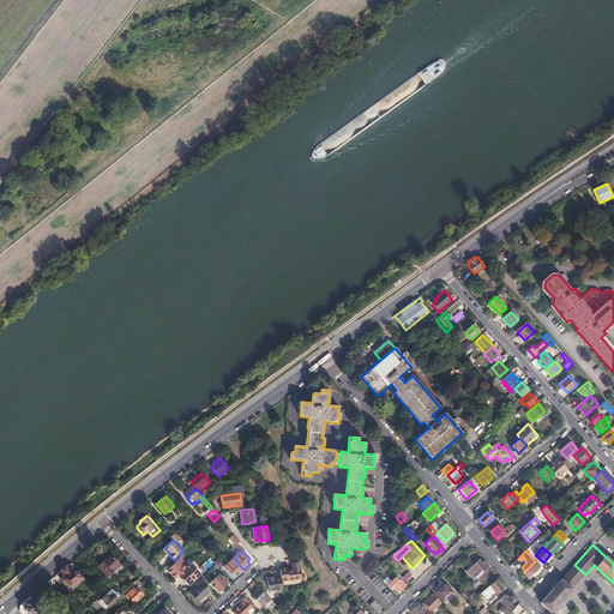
[(112,555),(98,566),(107,577),(120,565),(112,555)]
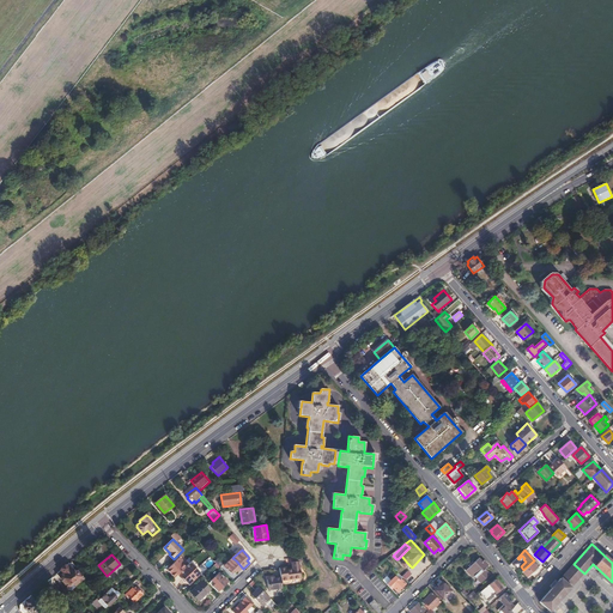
[(387,558),(386,560),(390,565),(396,559),(393,556),(392,554),(387,558)]
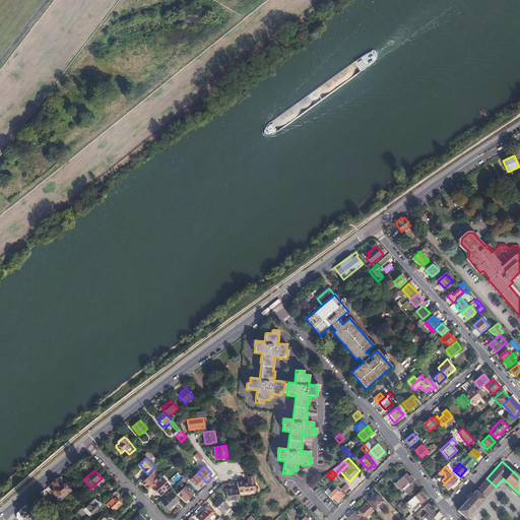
[(345,477),(340,471),(337,474),(342,480),(345,477)]
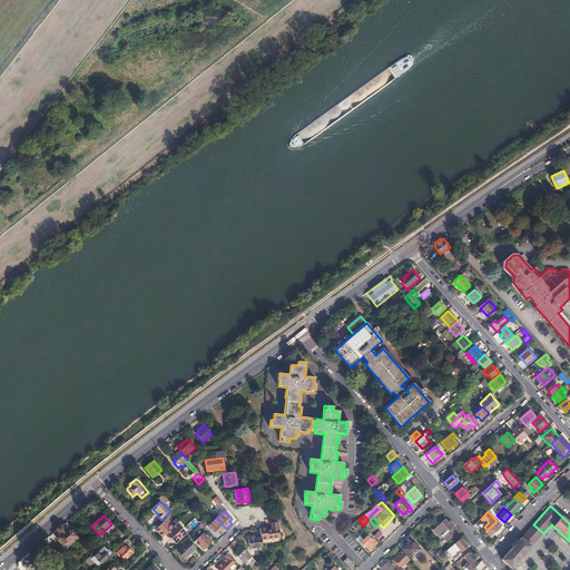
[(266,529),(261,529),(262,539),(262,540),(279,538),(278,523),(282,523),(282,518),(273,519),(274,524),(272,524),(272,530),(266,531),(266,529)]
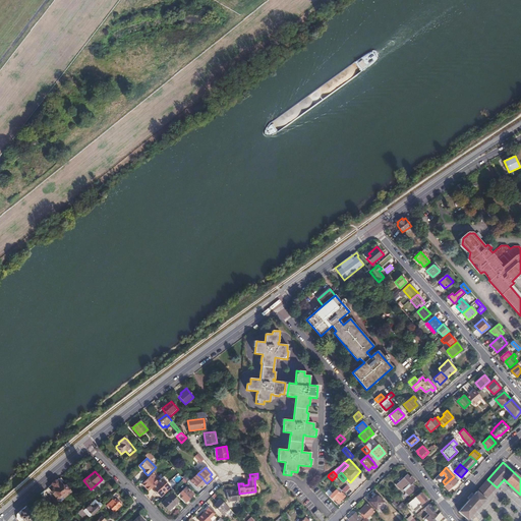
[(141,484),(149,491),(153,487),(157,483),(158,482),(154,478),(155,477),(152,474),(141,484)]
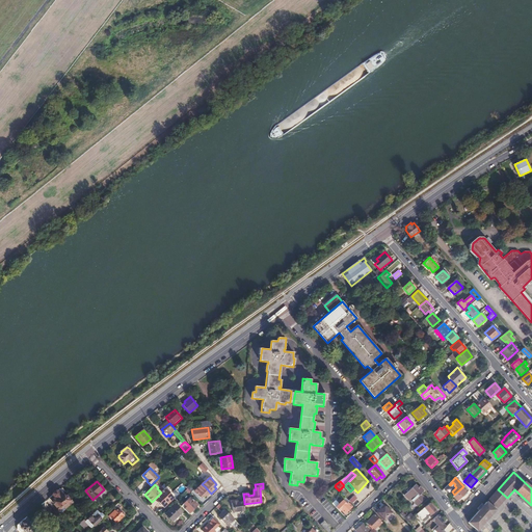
[(205,486),(202,484),(195,491),(202,499),(206,494),(208,496),(211,494),(205,486)]
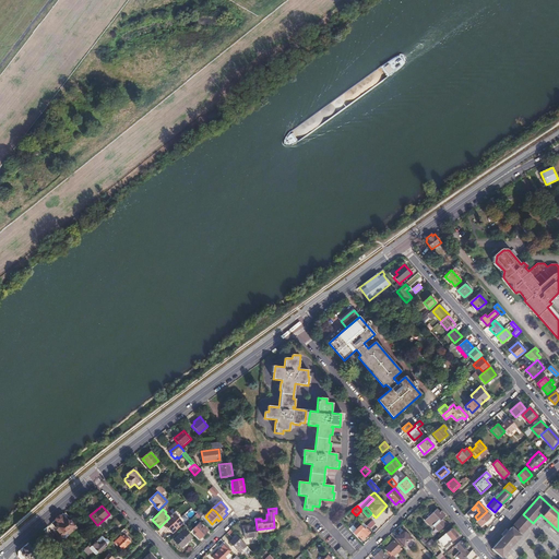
[(432,513),(429,516),(426,520),(436,531),(445,522),(442,519),(445,515),(441,511),(440,512),(437,509),(432,513)]
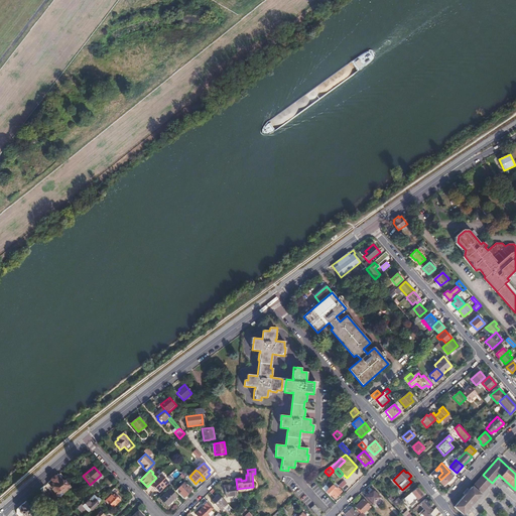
[(440,480),(439,481),(444,486),(456,476),(450,471),(449,472),(440,480)]
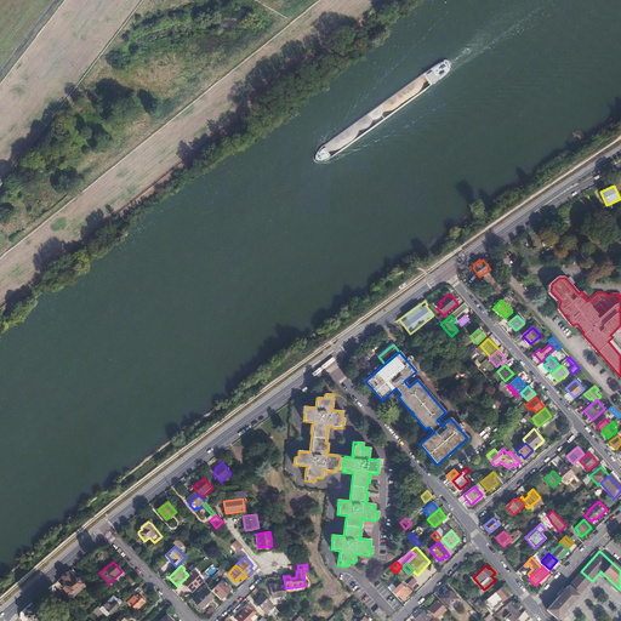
[(69,571),(56,581),(68,596),(74,591),(75,593),(84,586),(78,580),(75,581),(73,577),(75,575),(70,570),(69,571)]
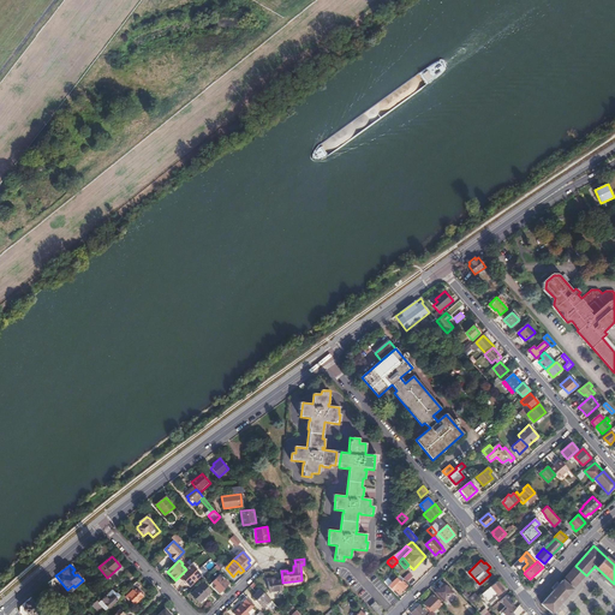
[(185,571),(180,575),(190,586),(201,575),(191,566),(185,571)]
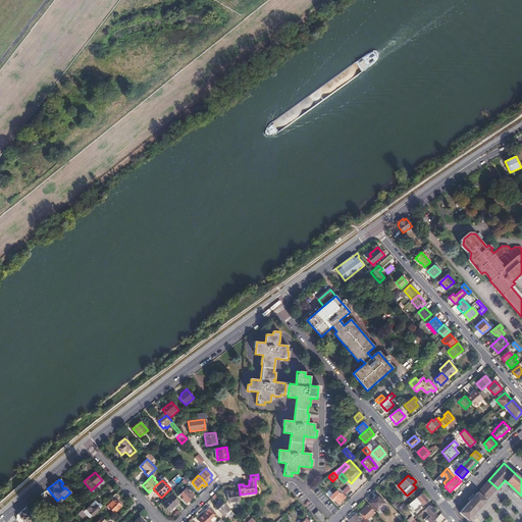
[(488,480),(470,501),(479,509),(498,488),(488,480)]
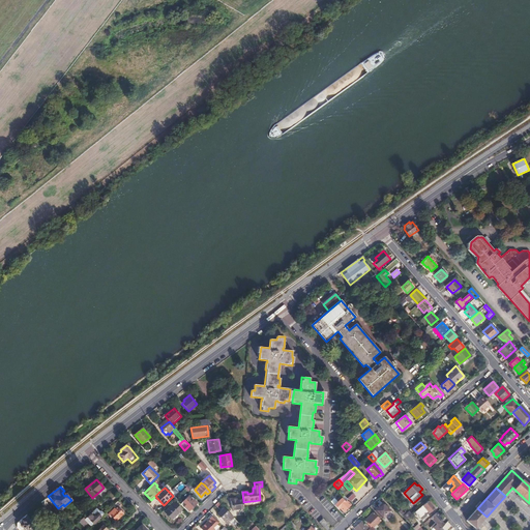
[(181,504),(188,512),(197,503),(189,496),(181,504)]
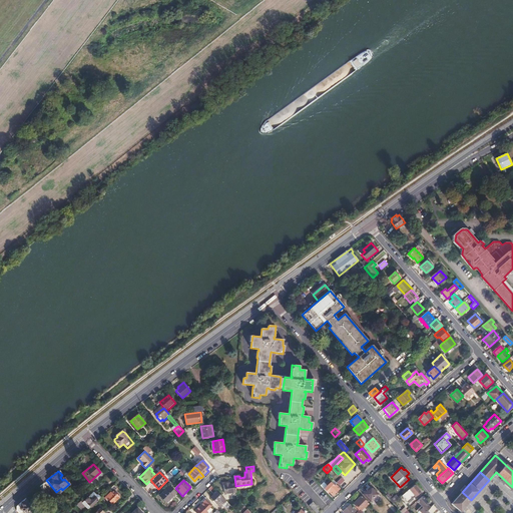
[(324,489),(331,497),(339,489),(335,485),(334,487),(330,483),(324,489)]
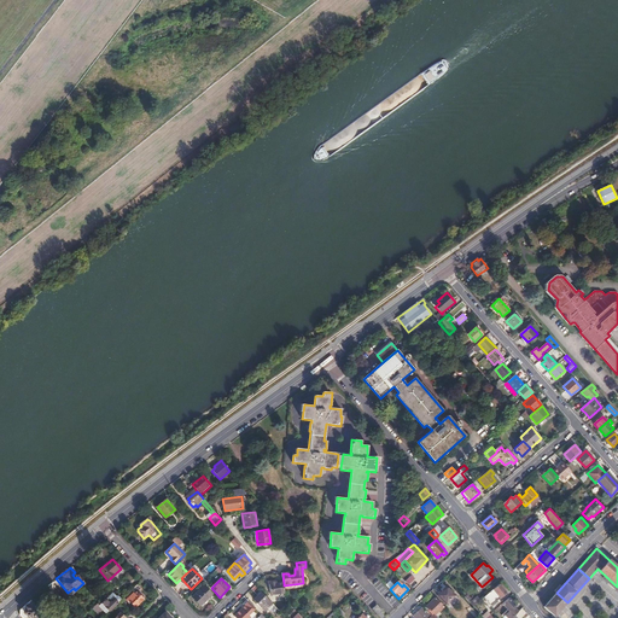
[(139,583),(127,595),(132,599),(129,601),(135,607),(145,598),(145,596),(145,595),(140,590),(143,588),(139,583)]
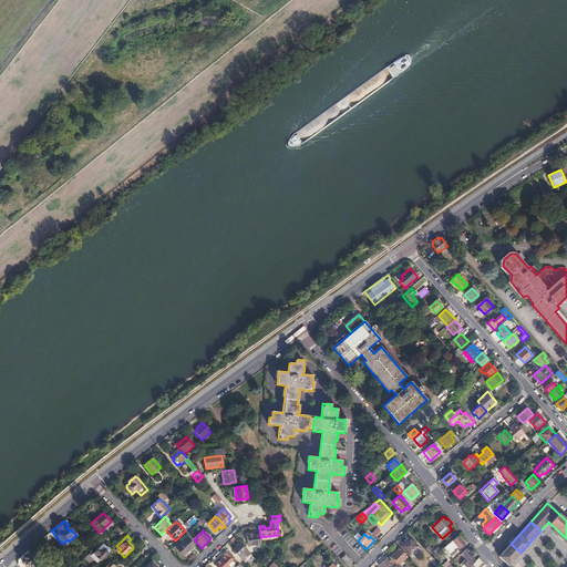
[(260,537),(260,536),(251,537),(251,536),(247,536),(248,546),(261,545),(260,537)]
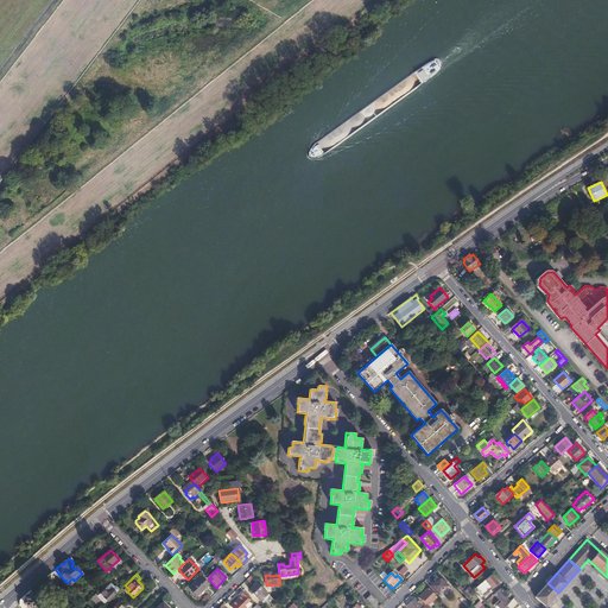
[(498,583),(491,575),(476,588),(483,596),(498,583)]
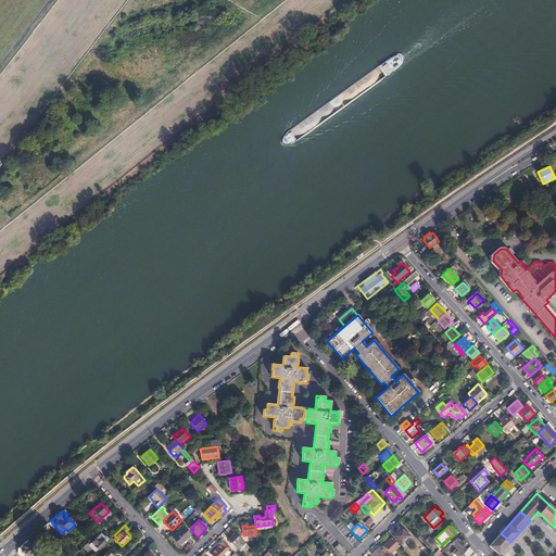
[(244,543),(229,527),(226,530),(231,536),(228,540),(238,550),(244,543)]
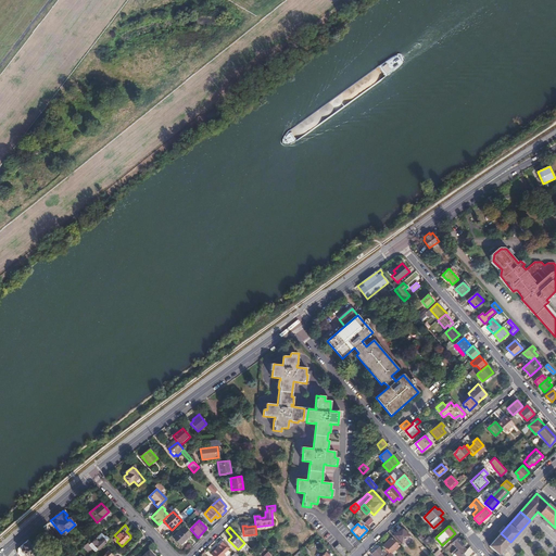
[(184,528),(174,538),(180,544),(190,534),(184,528)]
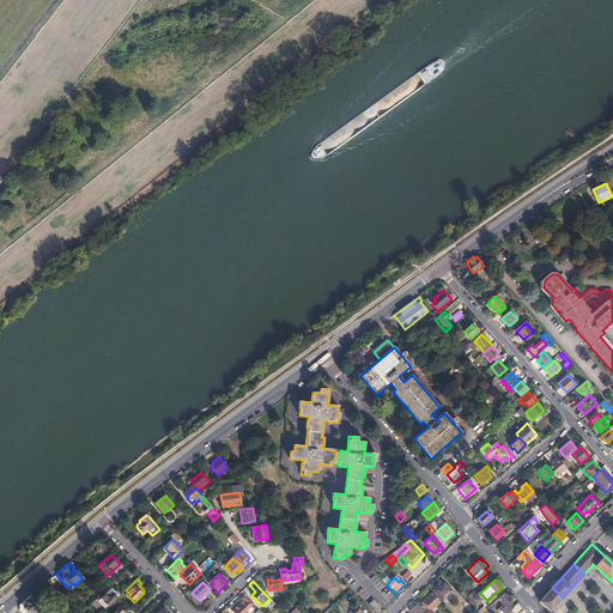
[(443,583),(435,592),(442,599),(450,590),(443,583)]
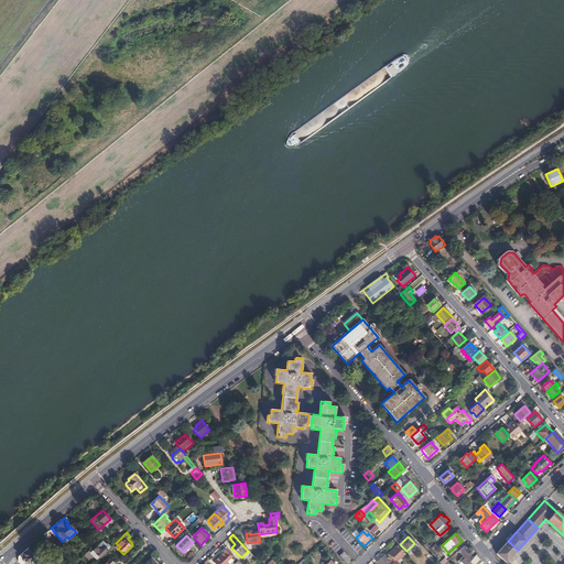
[(93,551),(100,559),(108,551),(104,546),(106,544),(102,541),(93,551)]
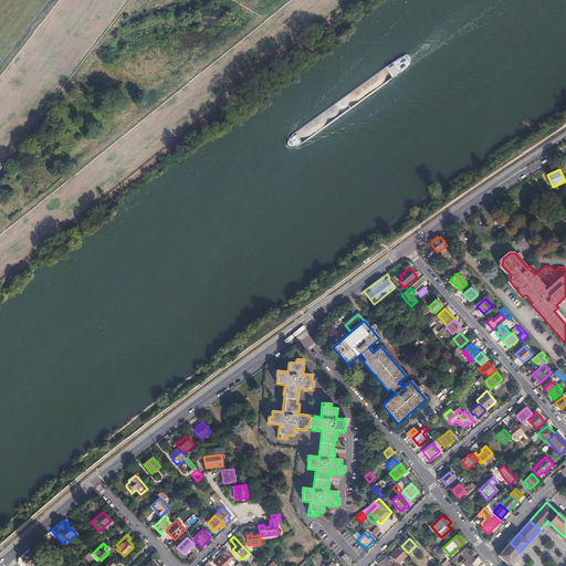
[(520,552),(510,543),(499,556),(507,564),(520,552)]
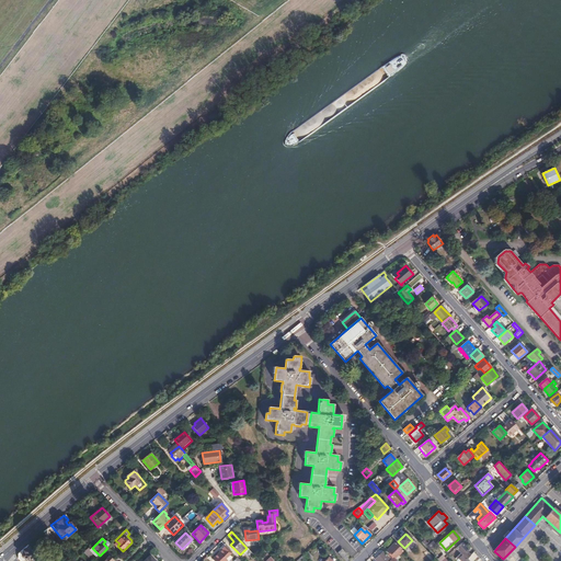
[(425,540),(423,542),(430,550),(434,547),(436,545),(434,541),(430,545),(426,542),(425,544),(424,542),(425,541),(425,540)]
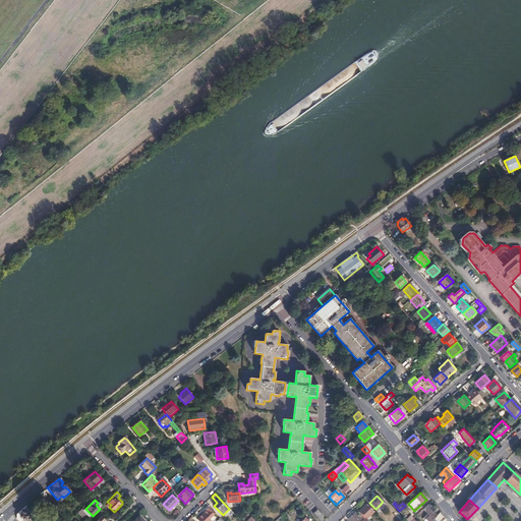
[(373,511),(366,504),(360,511),(362,513),(361,515),(363,517),(364,516),(366,518),(373,511)]
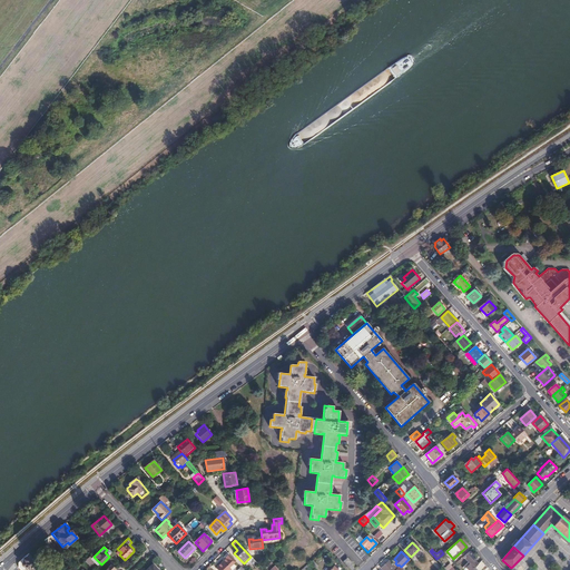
[(475,558),(469,551),(463,557),(469,563),(467,567),(470,569),(472,569),(478,564),(475,562),(477,560),(475,559),(475,558)]
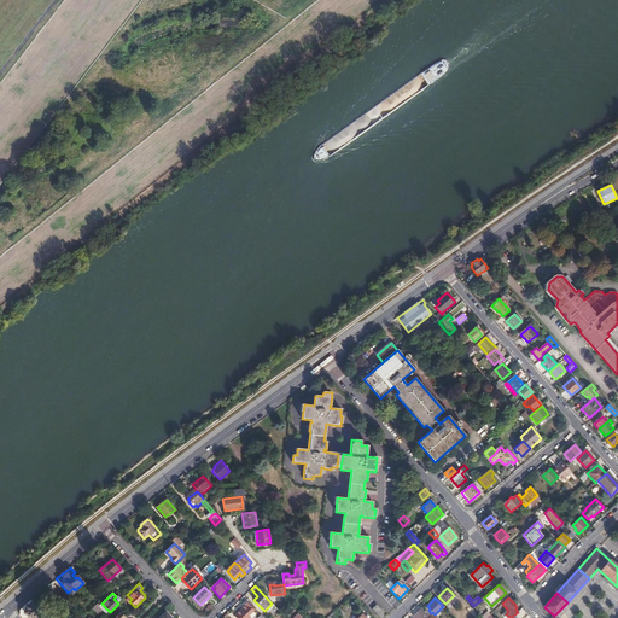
[(256,608),(248,600),(243,604),(245,606),(243,608),(234,617),(235,617),(249,617),(251,617),(249,614),(256,608)]
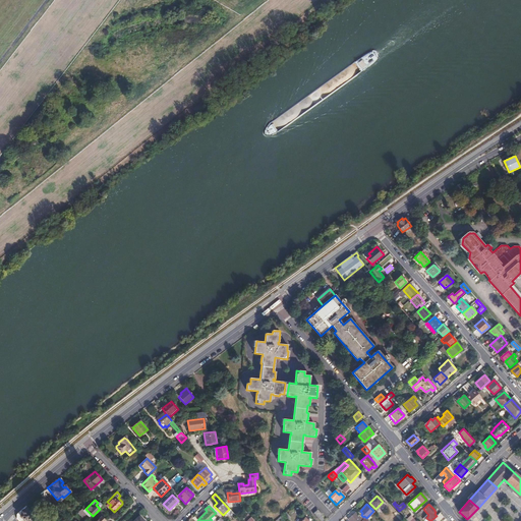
[(83,511),(81,509),(77,513),(82,518),(87,514),(83,511)]
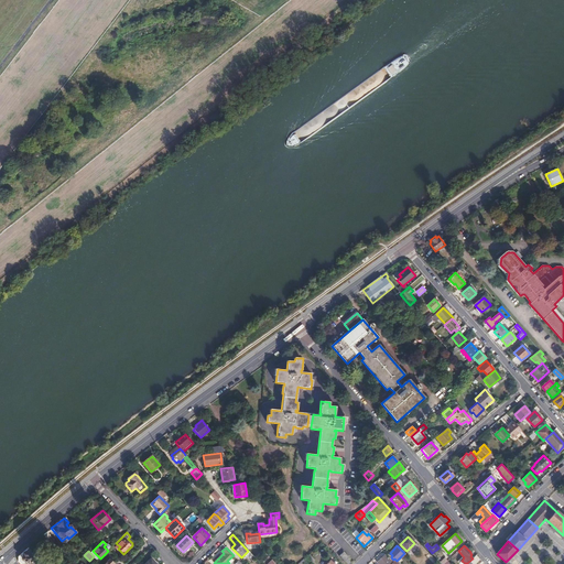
[(97,561),(100,559),(93,551),(90,553),(94,556),(97,561)]
